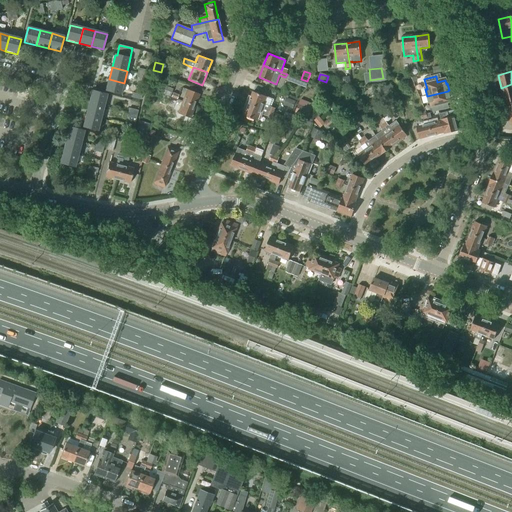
[(120,95),(124,83),(109,79),(106,92),(120,95)]
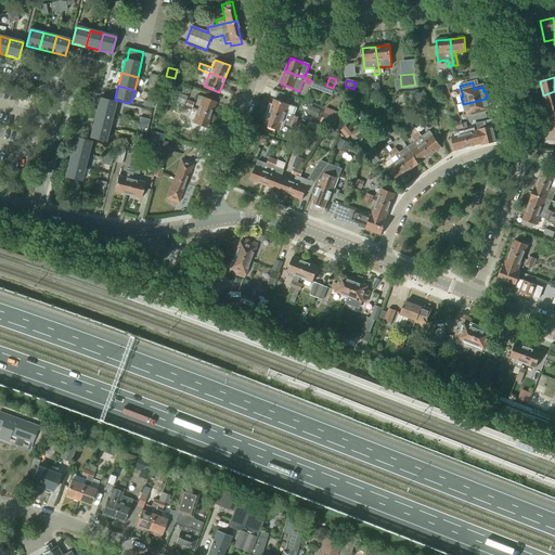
[(554,91),(543,95),(546,108),(554,105),(554,91)]
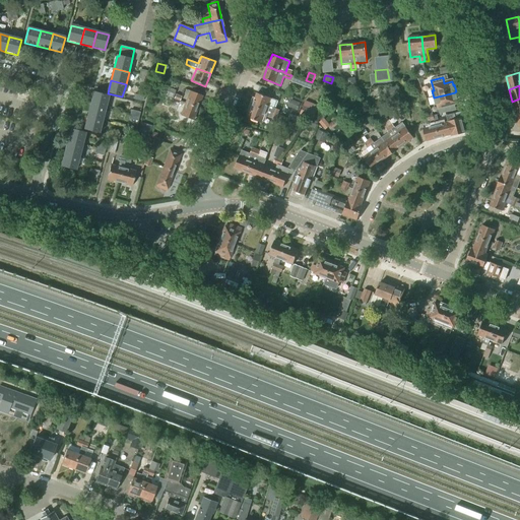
[(394,99),(401,95),(397,86),(386,90),(388,95),(392,93),(394,99)]
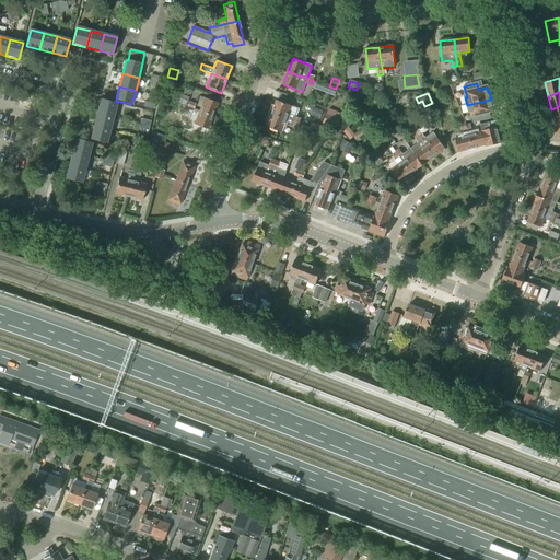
[(186,107),(189,98),(178,94),(176,103),(181,104),(181,105),(186,107)]
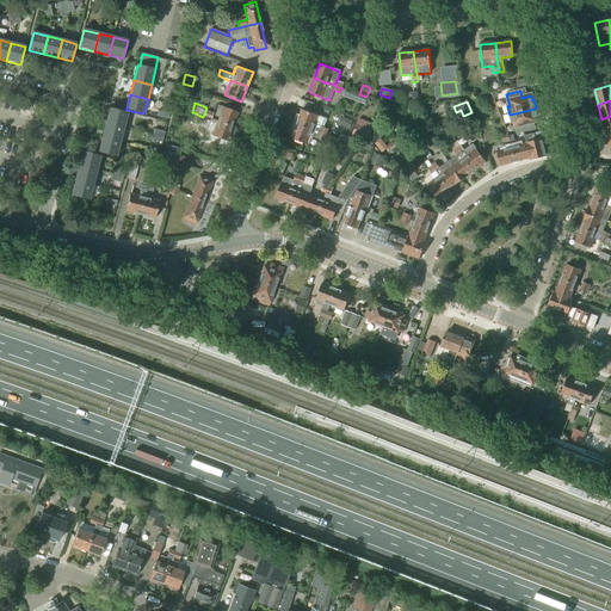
[(233,127),(238,112),(224,106),(218,121),(233,127)]
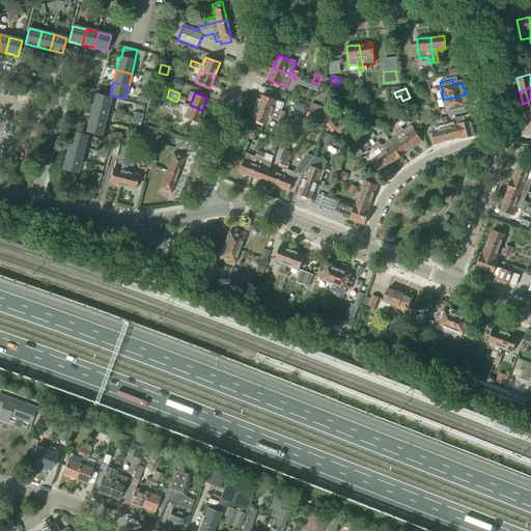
[(108,111),(111,99),(111,98),(95,93),(92,107),(108,111)]
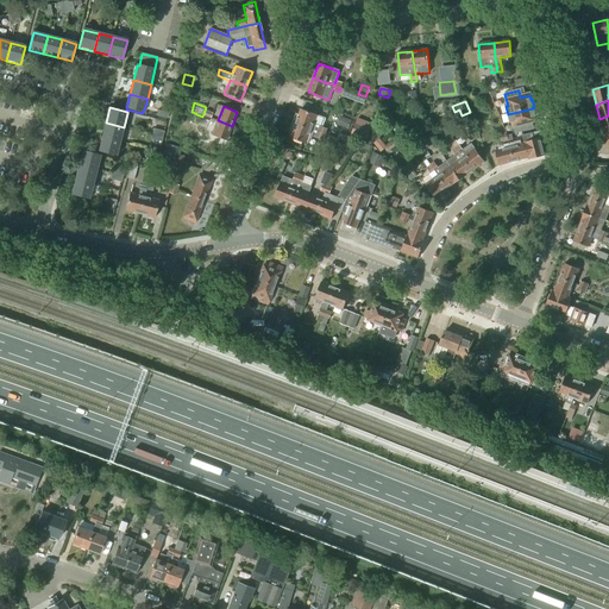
[(533,110),(533,108),(508,114),(510,123),(513,121),(515,135),(529,131),(527,124),(537,121),(535,117),(537,117),(534,108),(533,110)]
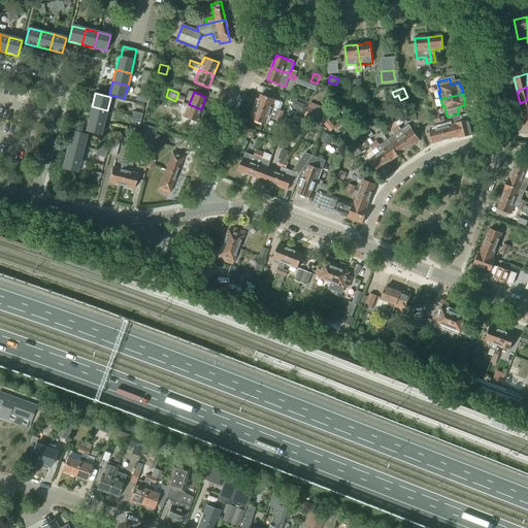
[(283,118),(284,112),(272,108),(275,101),(261,95),(257,107),(283,118)]
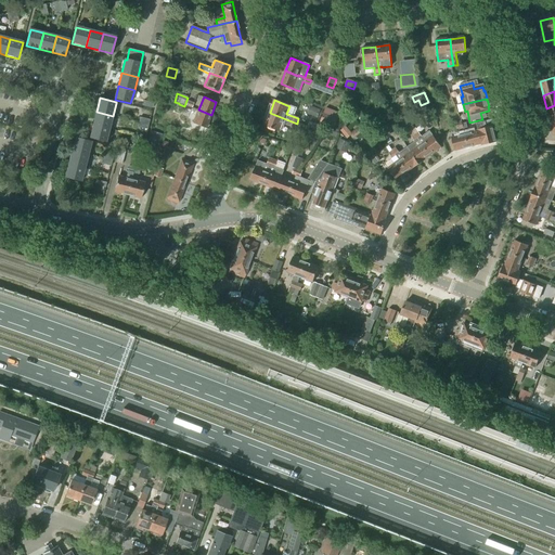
[(318,118),(321,111),(310,106),(307,115),(318,118)]
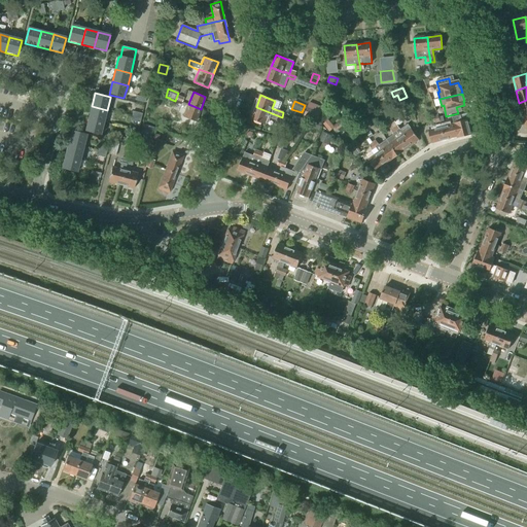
[(317,123),(323,108),(310,102),(304,116),(317,123)]
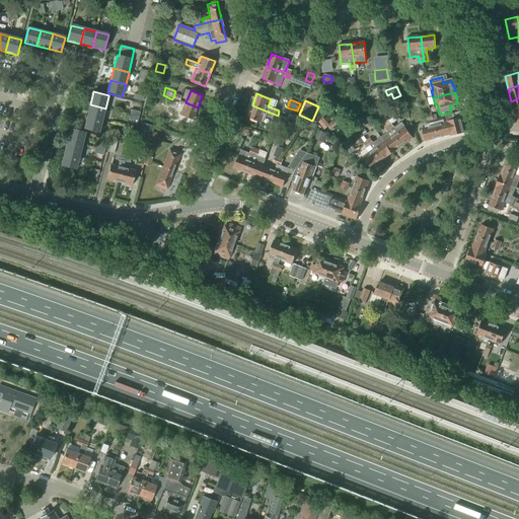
[(193,120),(198,107),(186,102),(180,115),(193,120)]
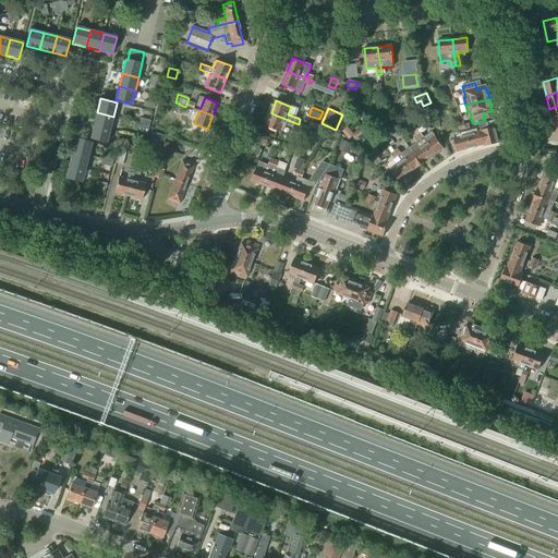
[(110,129),(113,117),(97,112),(94,125),(110,129)]
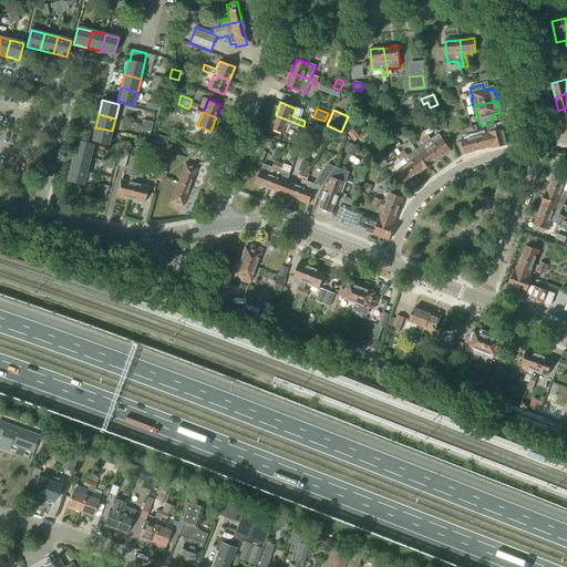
[(301,132),(303,126),(276,115),(270,129),(286,134),(288,126),(296,130),(301,132)]
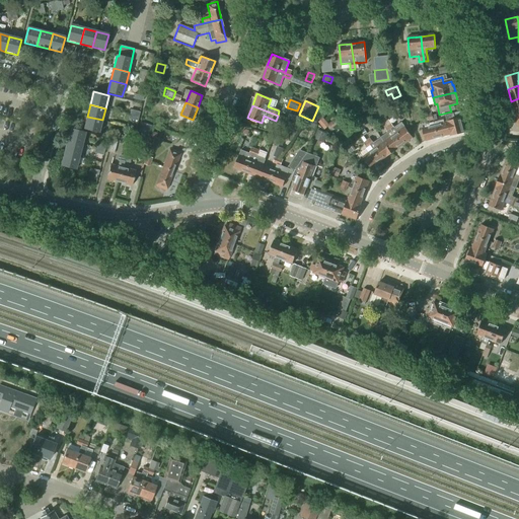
[(465,133),(459,113),(445,117),(447,123),(450,135),(450,137),(465,133)]
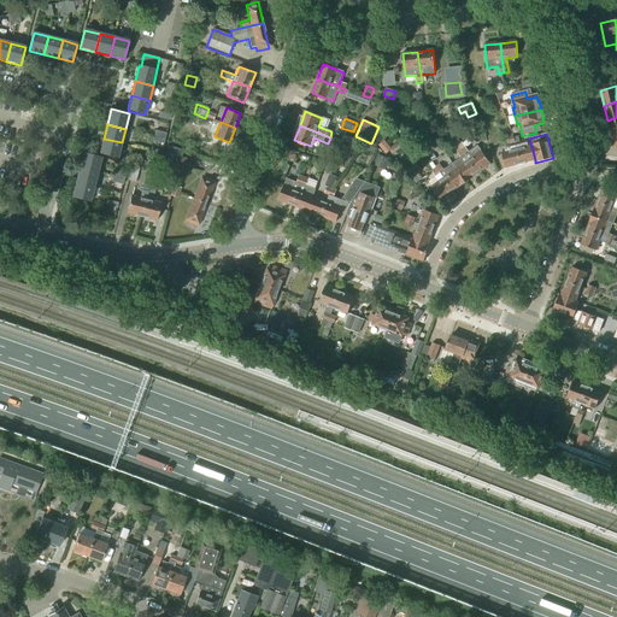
[(360,142),(351,137),(344,153),(353,158),(360,142)]
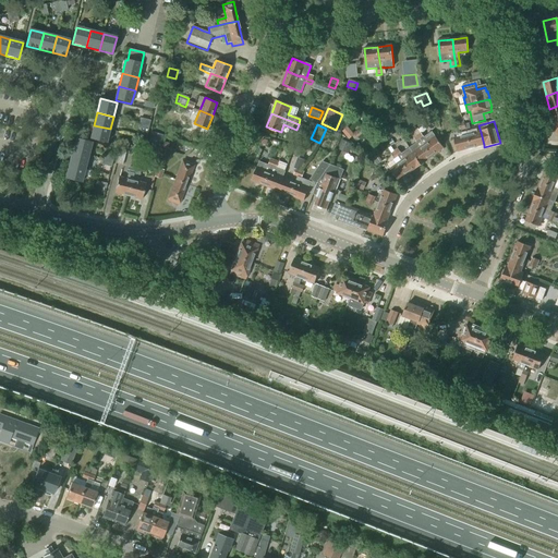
[(106,143),(110,129),(94,125),(91,138),(106,143)]
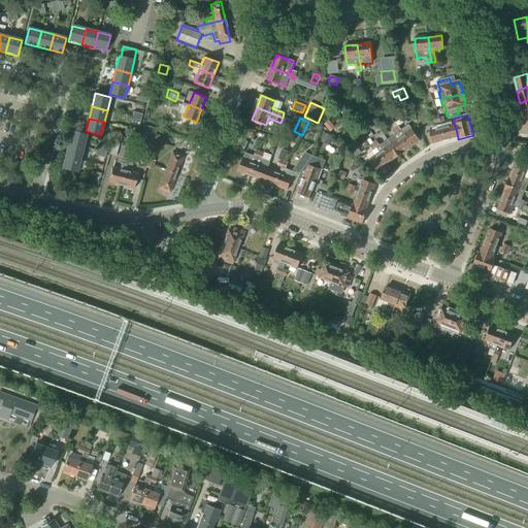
[(330,132),(335,128),(333,126),(329,121),(324,125),(330,132)]
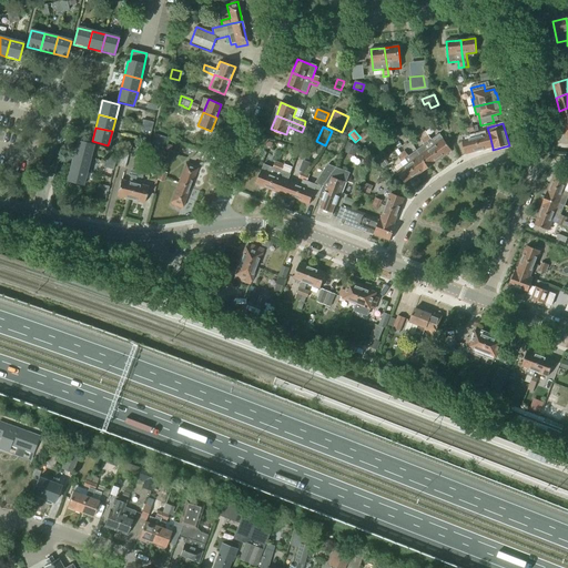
[(344,144),(346,137),(337,133),(335,141),(344,144)]
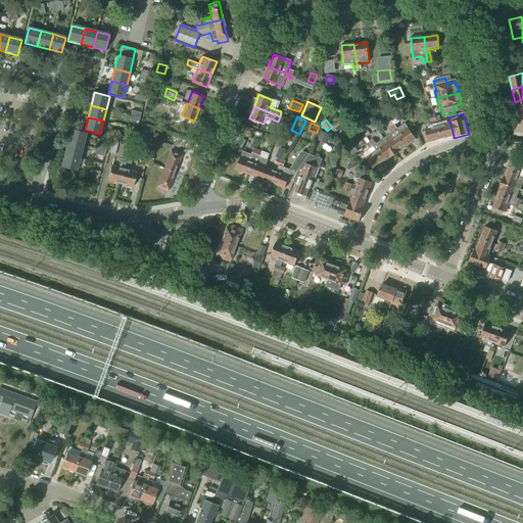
[(393,124),(390,127),(397,136),(405,147),(416,139),(405,124),(397,129),(393,124)]
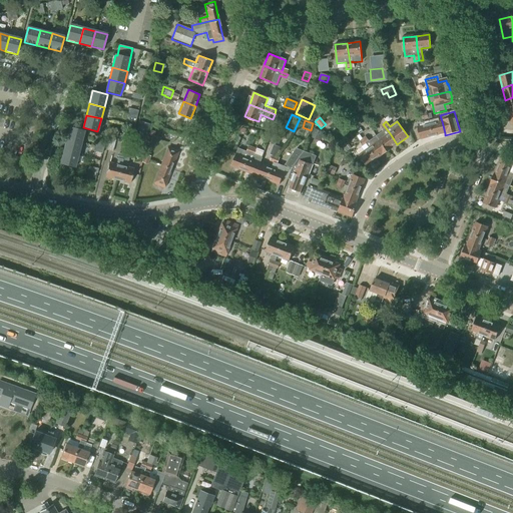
[(442,121),(430,124),(433,136),(444,133),(445,135),(445,133),(442,121)]
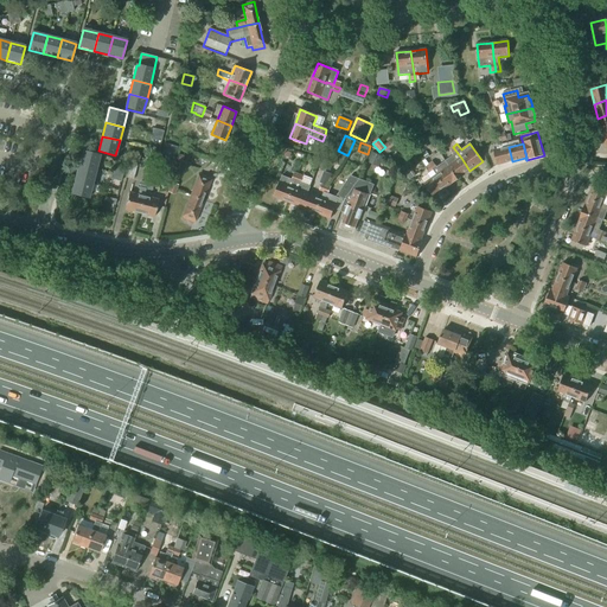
[(174,159),(178,147),(166,145),(163,157),(174,159)]
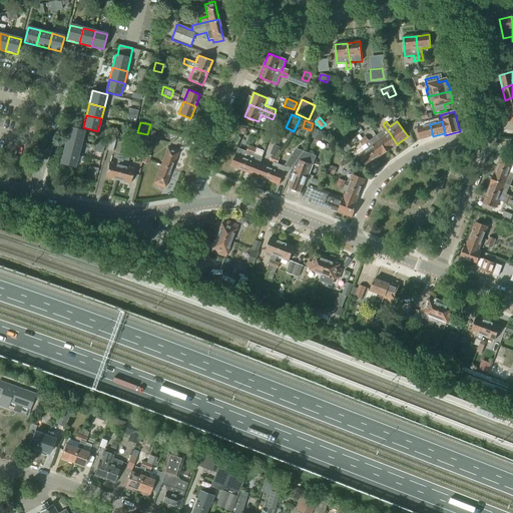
[(383,131),(376,136),(387,152),(397,144),(390,133),(383,124),(380,126),(383,131)]
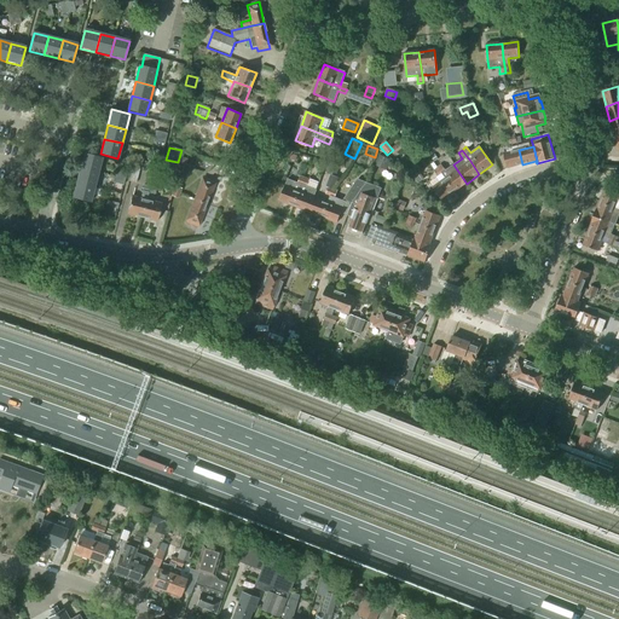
[(508,169),(522,165),(519,150),(503,154),(508,169)]
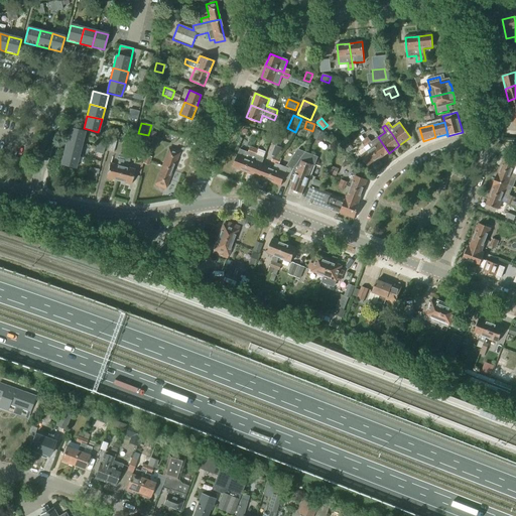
[(82,144),(85,131),(70,128),(67,140),(82,144)]
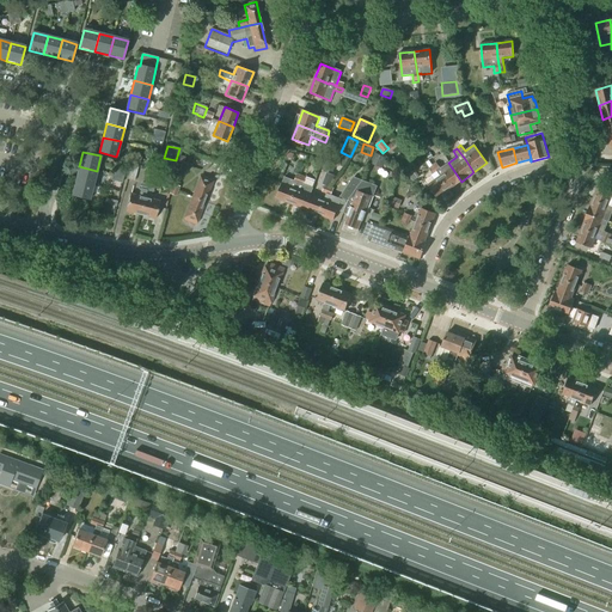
[(383,170),(386,159),(374,154),(371,164),(383,170)]
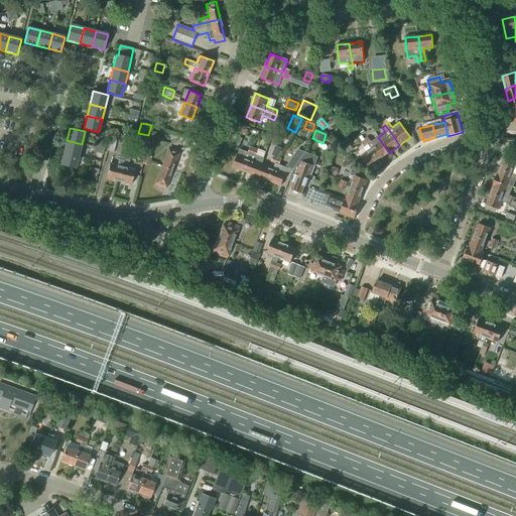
[(367,138),(364,140),(368,145),(371,149),(379,160),(389,153),(378,137),(371,143),(367,138)]
